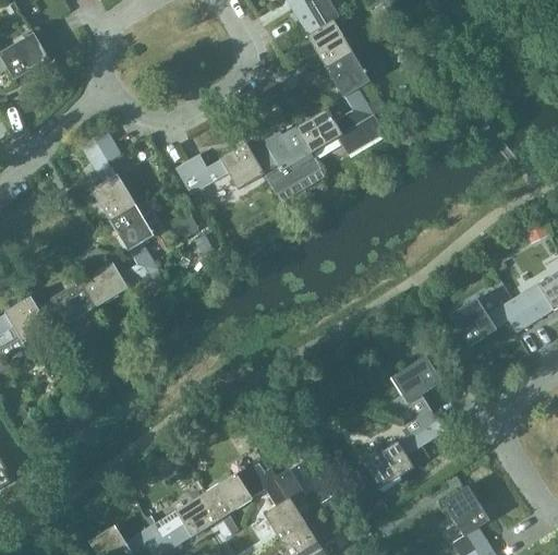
[(289,0),(294,10),(310,0),(289,0)]
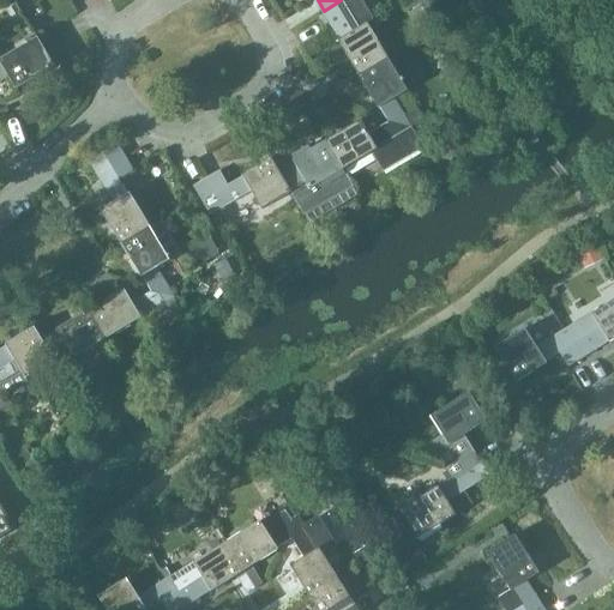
[(338,38),(357,72),(387,55),(368,24),(374,20),(363,0),(341,0),(324,11),(339,37),(338,38)]
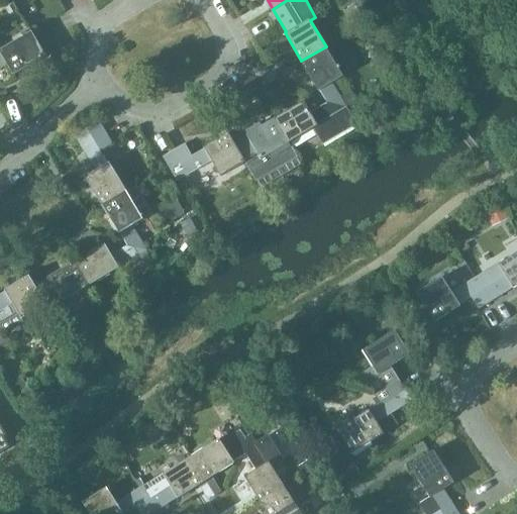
[(0,66),(6,63),(13,74),(46,55),(31,29),(0,46),(0,66)]
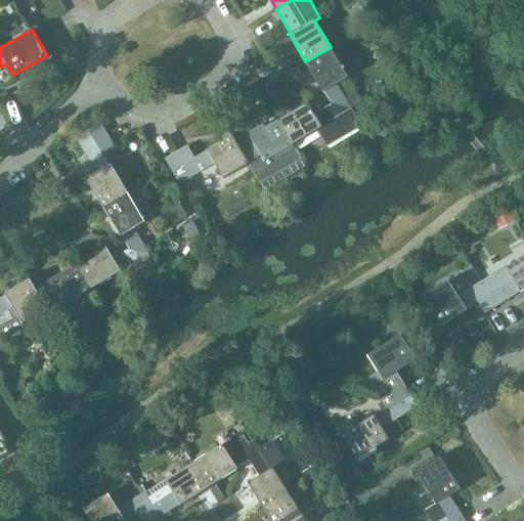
[(264,47),(274,41),(268,31),(258,36),(264,47)]
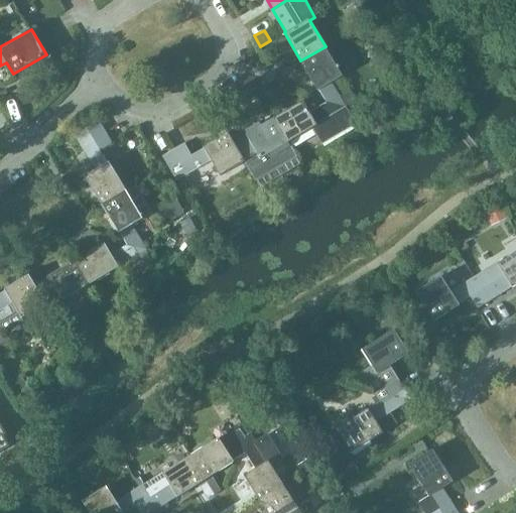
[(319,89),(327,100),(328,101),(332,99),(338,110),(346,106),(349,106),(362,110),(363,109),(350,88),(339,94),(331,81),(342,75),(326,46),(300,60),(317,90),(319,89)]
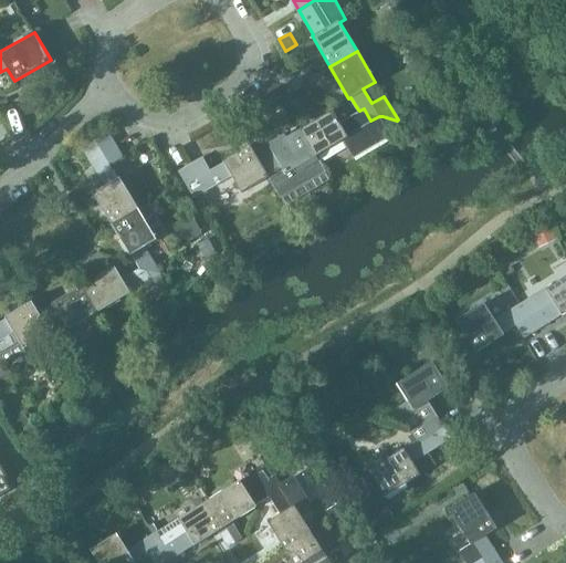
[(332,108),(301,127),(316,154),(344,137),(356,155),(391,132),(383,116),(379,116),(370,121),(364,108),(359,111),(358,110),(354,113),(348,105),(346,104),(334,111),(332,108)]
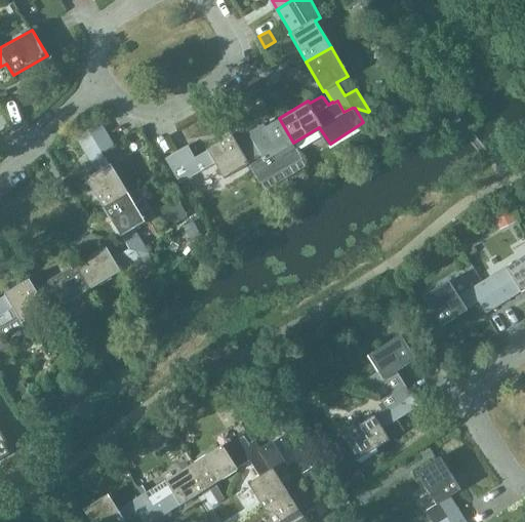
[(244,125),(232,133),(239,145),(250,162),(258,176),(298,152),(297,150),(298,150),(293,143),(279,118),(250,135),(244,125)]
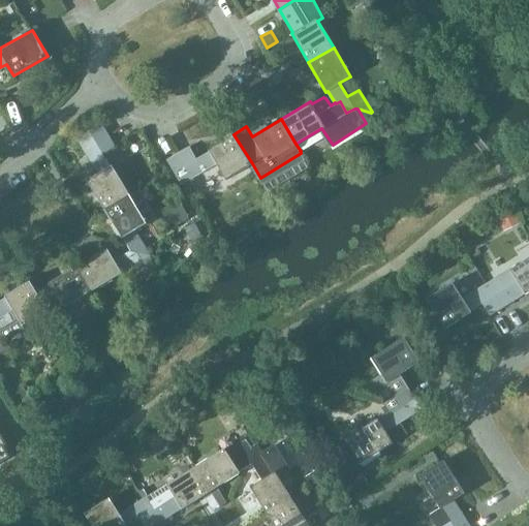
[(101,123),(79,136),(85,148),(107,134),(101,123)]
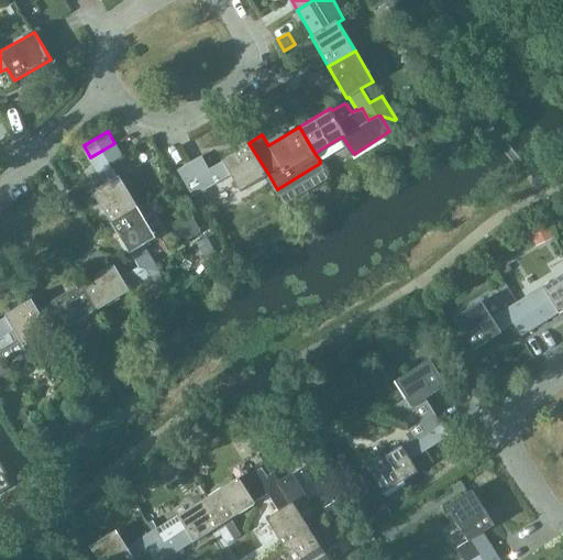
[(92,190),(111,222),(138,206),(119,175),(117,176),(109,163),(122,155),(114,143),(90,157),(84,145),(83,146),(105,184),(92,190)]
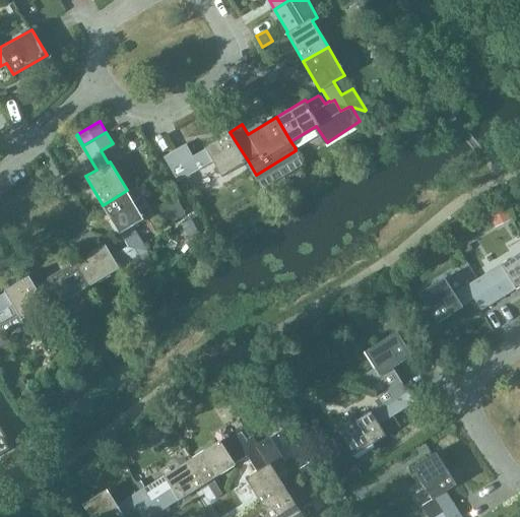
[(186,143),(176,149),(189,173),(211,159),(220,175),(246,160),(246,162),(248,160),(237,143),(230,132),(204,146),(205,147),(193,155),(186,143)]
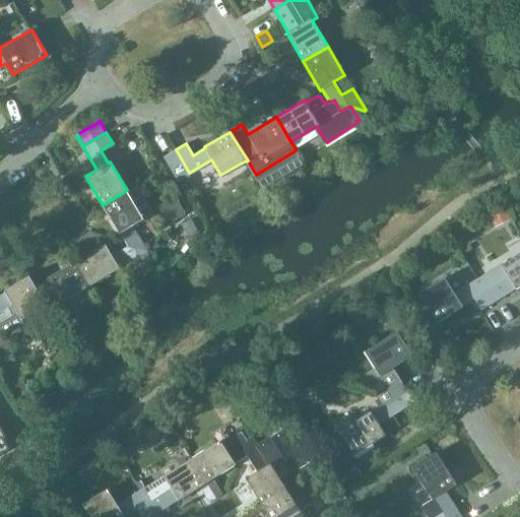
[(189,173),(176,149),(165,156),(178,180),(189,173)]
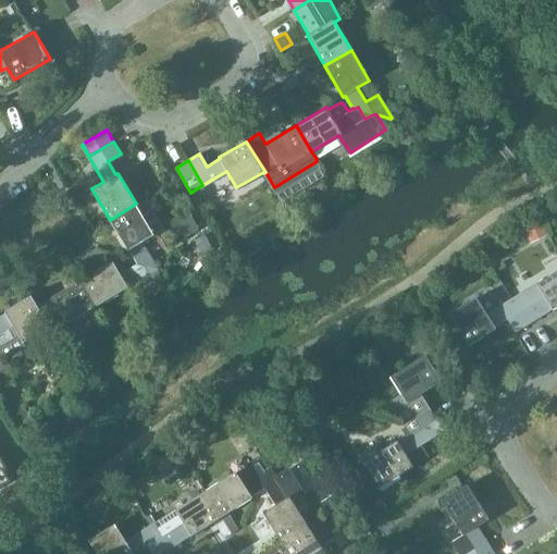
[(130,249),(137,262),(138,263),(143,260),(149,272),(157,267),(141,241),(153,234),(136,204),(110,220),(127,250),(130,249)]
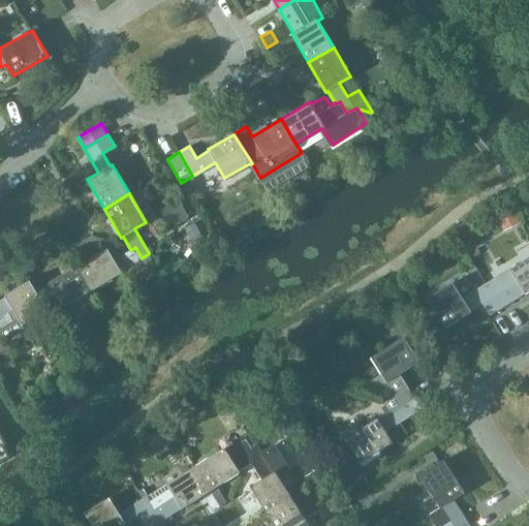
[(188,218),(177,199),(160,208),(170,227),(188,218)]
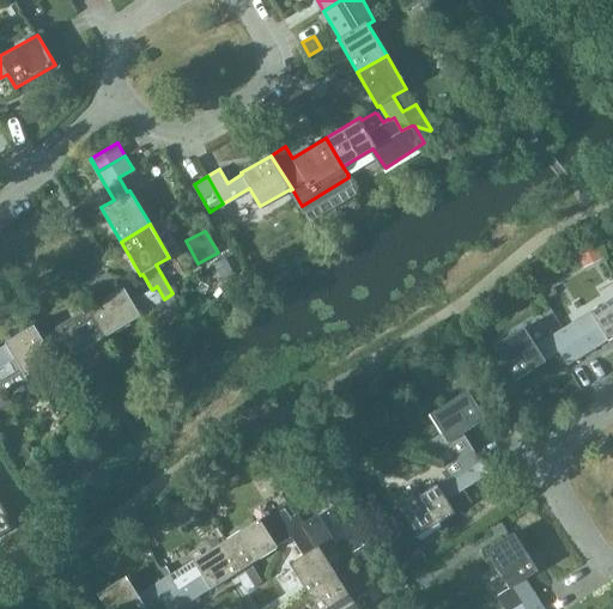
[(576,250),(583,265),(604,256),(596,241),(576,250)]
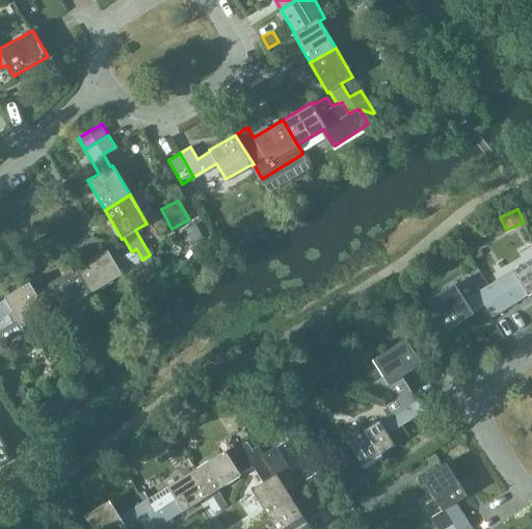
[(184,228),(190,239),(202,233),(194,221),(184,228)]
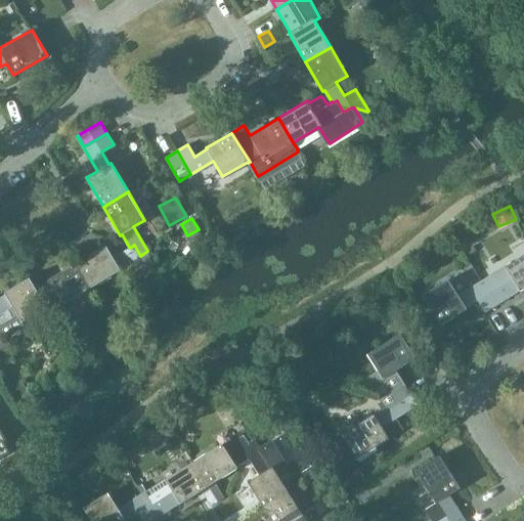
[(106,245),(77,262),(91,287),(120,269),(120,268),(122,267),(126,274),(154,259),(147,251),(140,256),(134,245),(130,248),(129,247),(113,257),(106,245)]
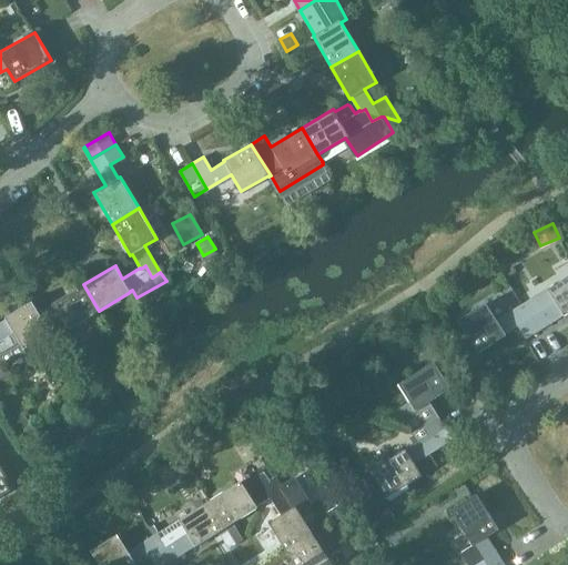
[(564,315),(567,312),(567,273),(546,288),(520,302),(537,330),(563,313),(564,315)]
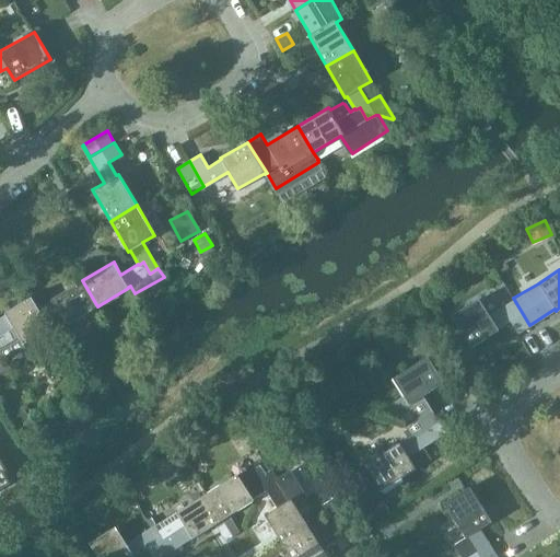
[(53,301),(39,309),(50,327),(63,320),(67,325),(97,306),(82,280),(51,299),(53,301)]
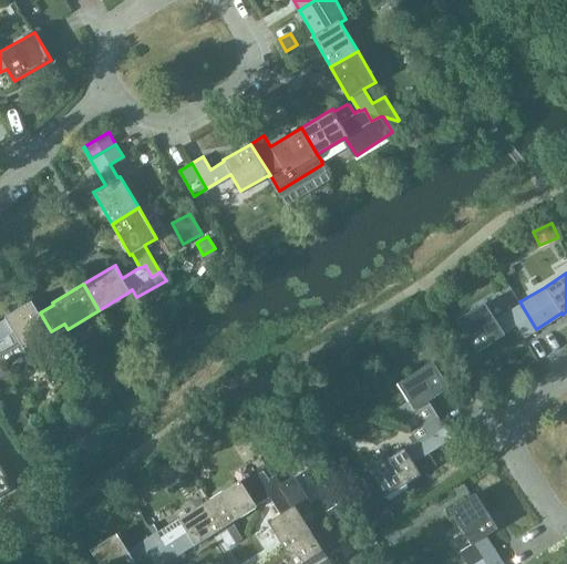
[(0,351),(19,340),(22,347),(50,331),(50,332),(51,331),(40,313),(39,313),(32,300),(6,316),(6,318),(0,320),(0,351)]
